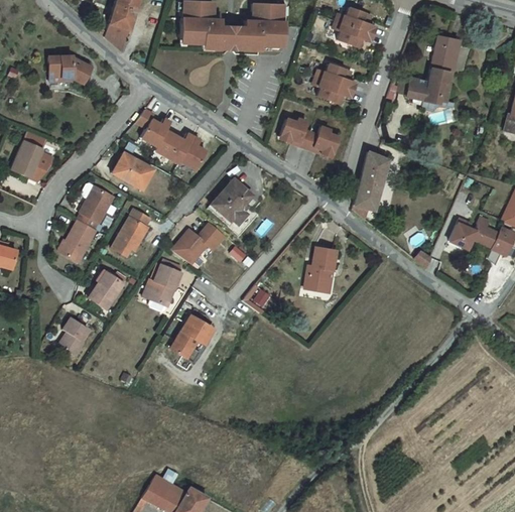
[(120,0),(108,35),(123,47),(139,0),(120,0)]
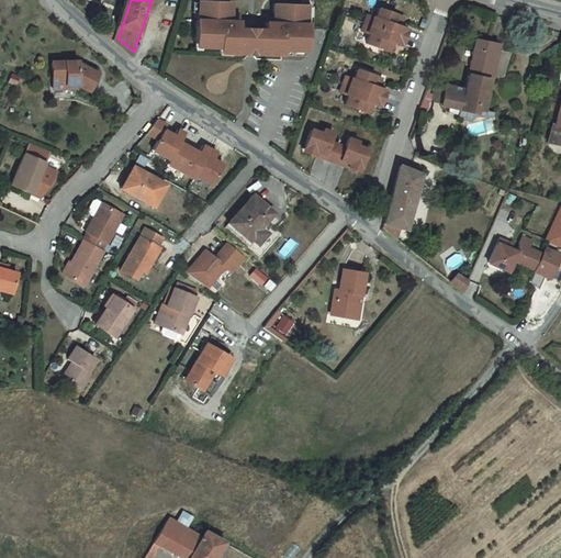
[(236,6),(203,4),(203,6),(203,15),(203,23),(201,23),(201,45),(210,46),(209,51),(225,52),(234,52),(234,56),(277,58),(278,53),(287,53),(302,54),(302,48),(311,49),(312,26),(311,26),(311,19),(311,9),(312,8),(279,7),(278,18),(278,25),(270,25),(270,33),(259,32),(259,41),(251,40),(251,32),(243,32),(244,24),(235,24),(236,17),(236,6)]
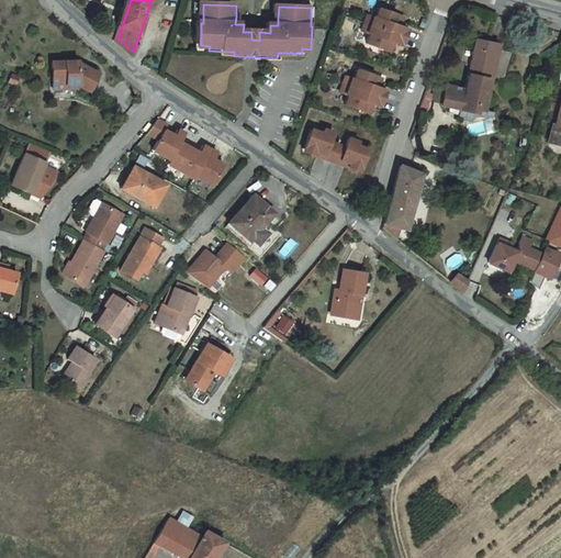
[(411,22),(386,12),(383,22),(381,21),(374,36),(377,37),(373,47),(397,56),(400,48),(397,48),(399,46),(408,49),(414,34),(405,30),(405,29),(408,29),(411,22)]
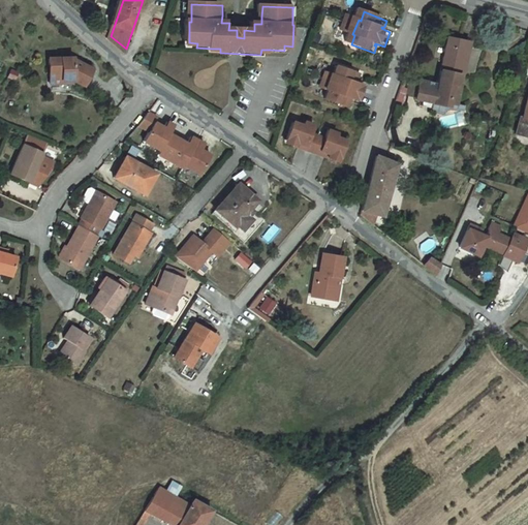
[(359,20),(352,18),(347,32),(352,34),(359,20)]
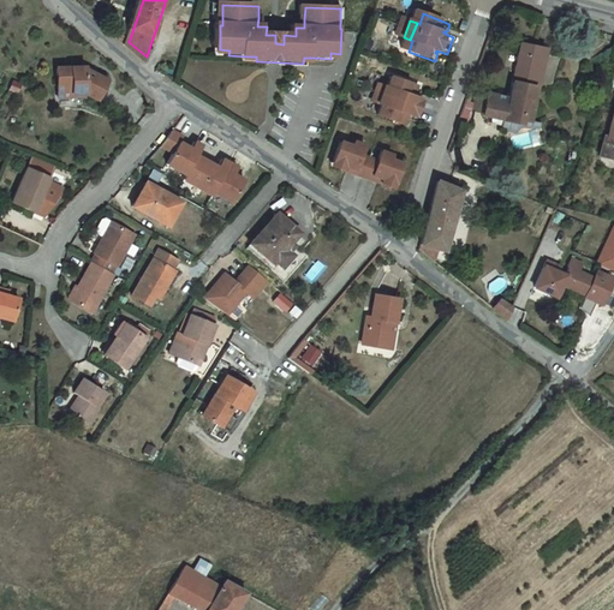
[(512,93),(490,88),(486,108),(493,109),(493,113),(523,119),(524,114),(534,117),(537,99),(534,97),(541,67),(543,67),(548,46),(540,45),(528,42),(525,52),(520,51),(512,93)]
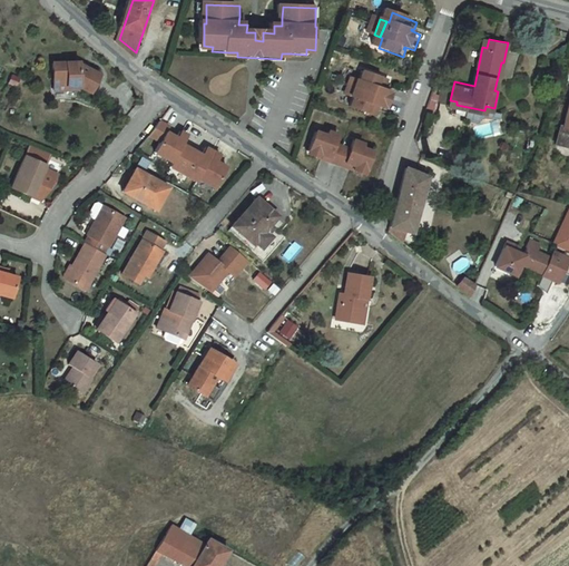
[(79,59),(54,60),(55,79),(68,78),(68,84),(80,83),(90,88),(99,71),(79,60),(79,59)]
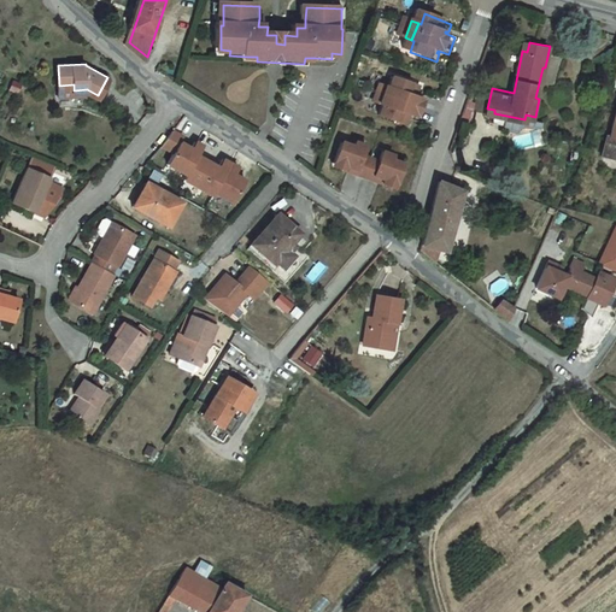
[(426,90),(399,80),(396,90),(392,89),(386,106),(388,107),(385,118),(411,128),(414,121),(411,119),(412,117),(422,121),(429,104),(418,99),(420,98),(422,98),(426,90)]
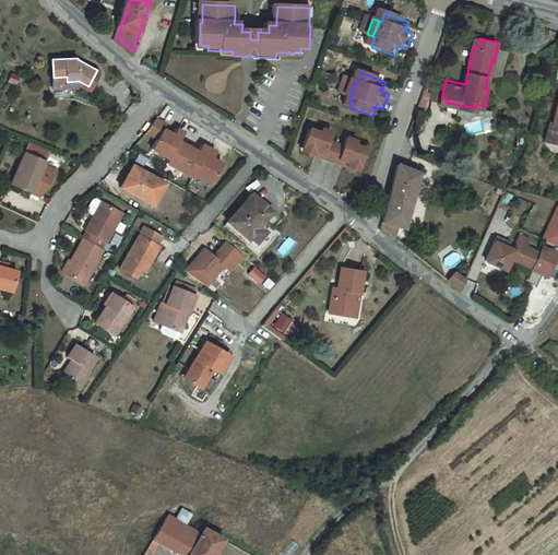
[(67,77),(54,78),(55,85),(79,84),(79,81),(67,82),(67,77)]
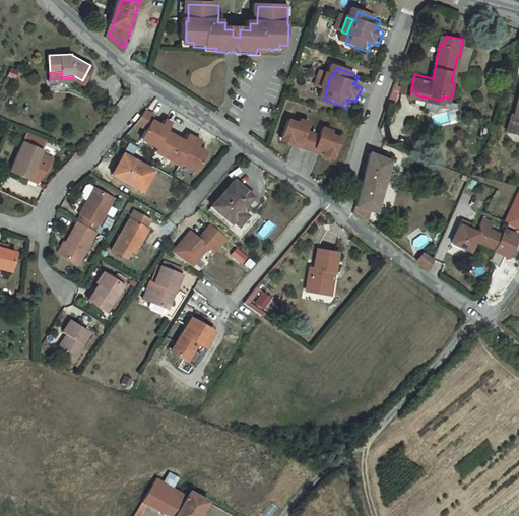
[(401,89),(410,91),(414,74),(404,72),(401,89)]
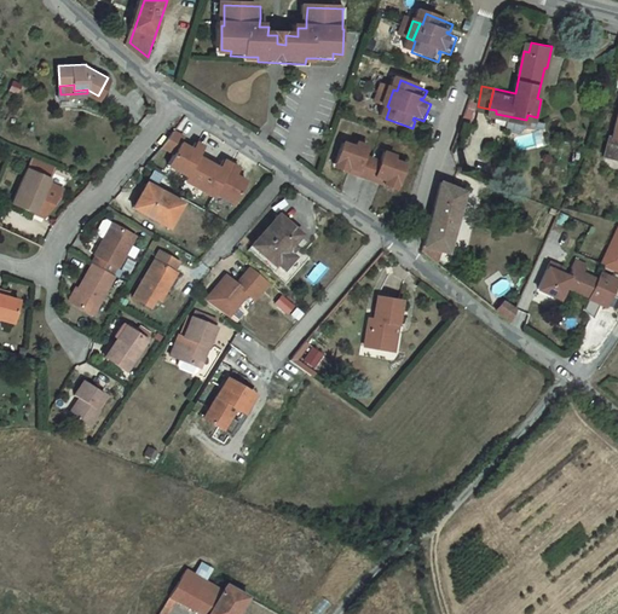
[(393,90),(387,87),(380,104),(387,106),(393,90)]
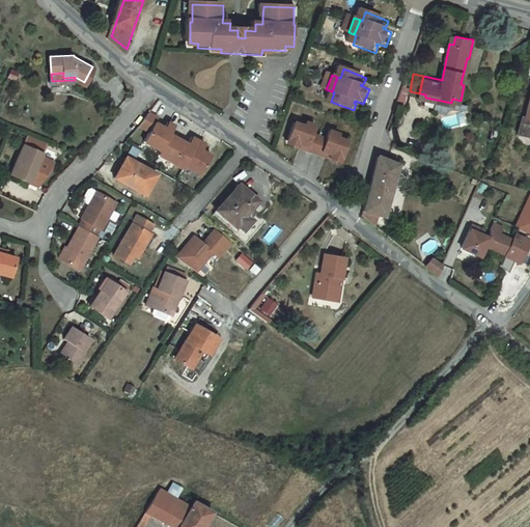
[(529,98),(526,114),(522,113),(518,131),(529,134),(529,98)]
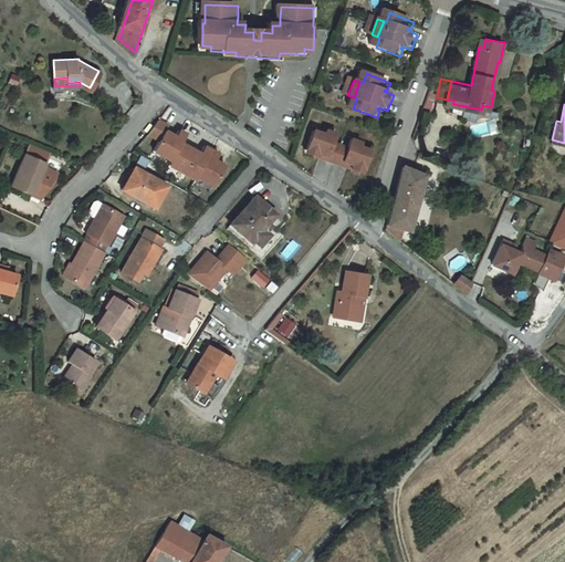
[(163,116),(152,128),(163,136),(155,147),(166,154),(165,157),(169,160),(184,139),(188,132),(181,127),(178,133),(169,127),(171,122),(163,116)]
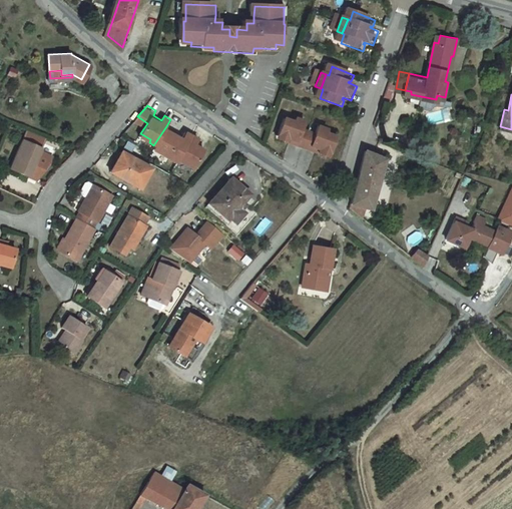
[(308,123),(299,119),(298,123),(288,119),(282,136),(292,140),(293,137),(301,140),(299,146),(313,152),(315,146),(323,149),(322,151),(333,155),(339,138),(329,135),(331,131),(322,128),(321,131),(319,136),(305,130),(307,126),(308,123)]
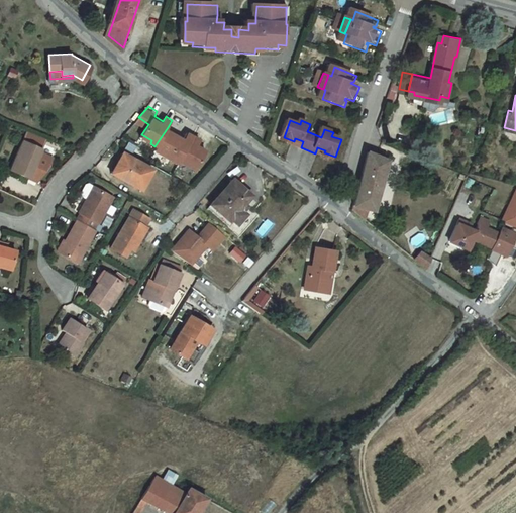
[(184,138),(168,127),(155,146),(177,161),(179,159),(194,135),(188,131),(184,138)]
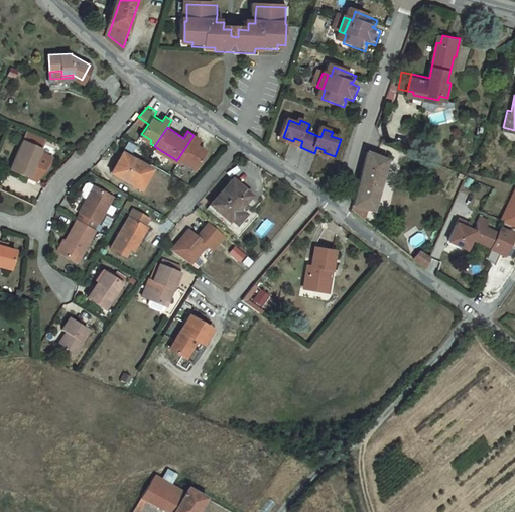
[(323,132),(308,127),(306,131),(320,137),(323,132)]
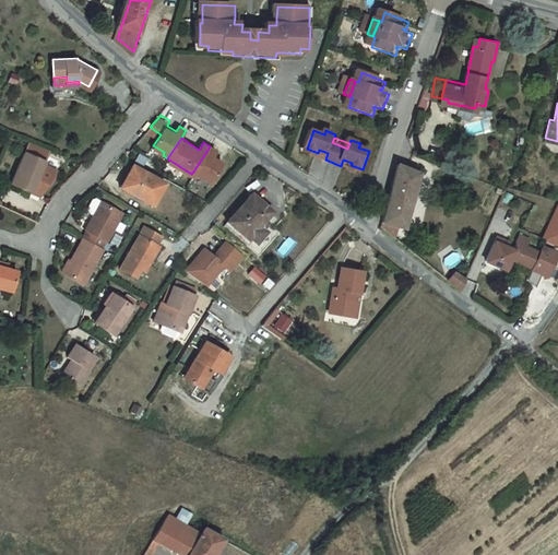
[(49,150),(28,141),(24,152),(45,160),(49,150)]
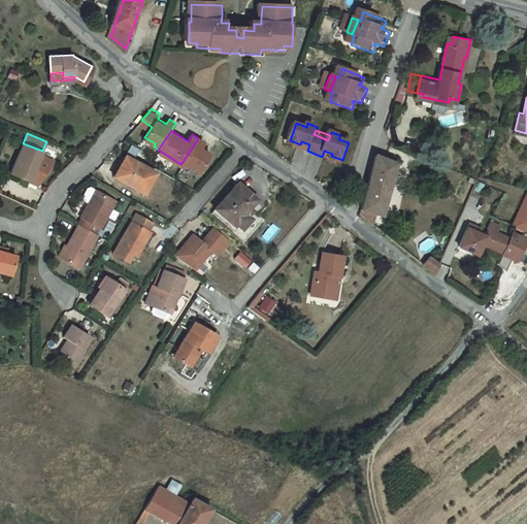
[(204,142),(198,138),(183,162),(198,171),(209,154),(201,149),(204,142)]
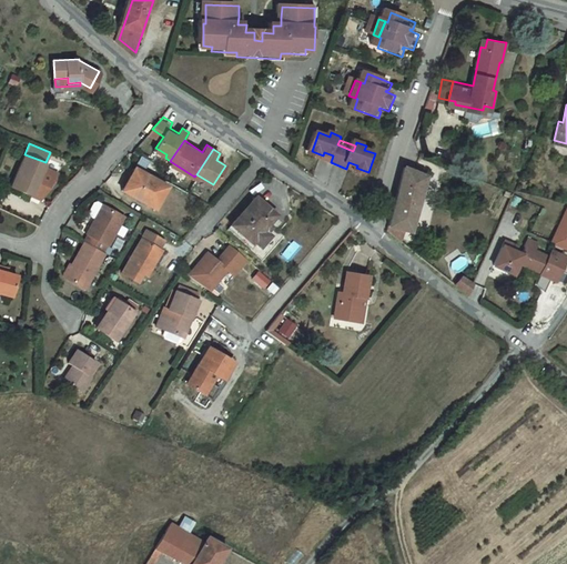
[(323,155),(312,151),(311,154),(331,162),(333,155),(324,152),(323,155)]
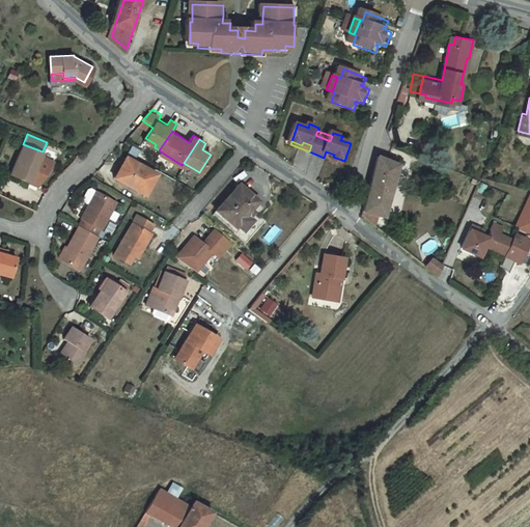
[(43,151),(23,144),(11,174),(31,182),(40,156),(43,151)]
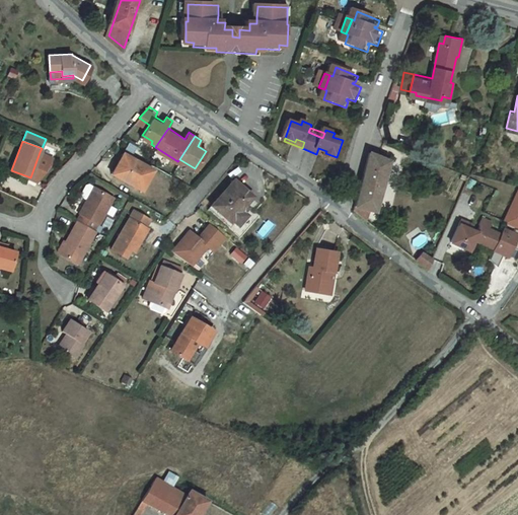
[(144,161),(119,147),(108,167),(133,182),(144,161)]
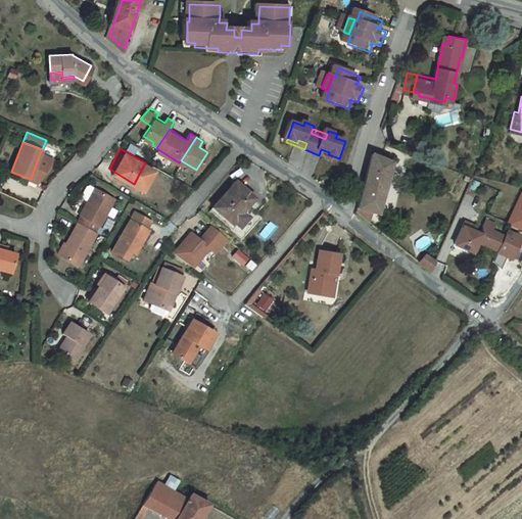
[(329,152),(321,149),(319,155),(337,162),(339,158),(328,154),(329,152)]
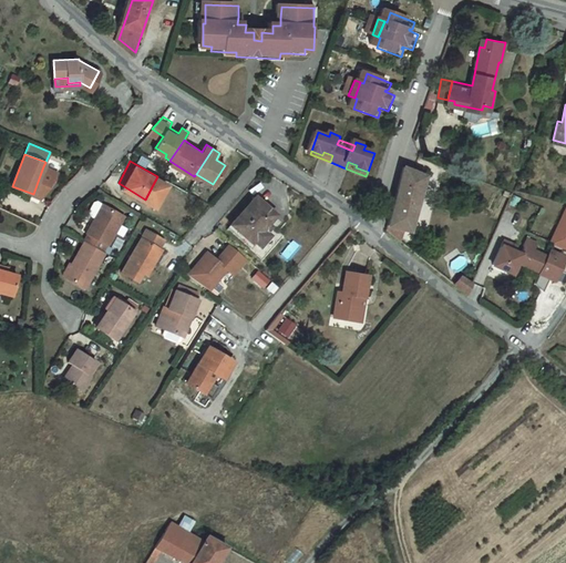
[(424,173),(405,165),(405,166),(395,201),(389,223),(405,227),(411,206),(418,178),(423,180),(424,173)]
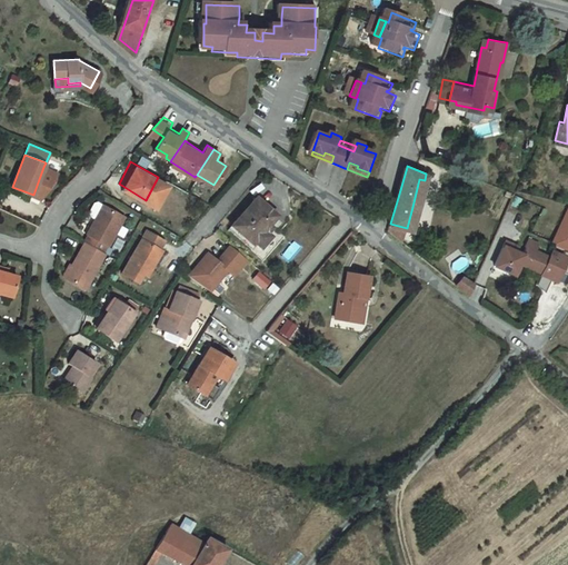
[(43,167),(33,195),(42,198),(57,181),(58,172),(43,167)]
